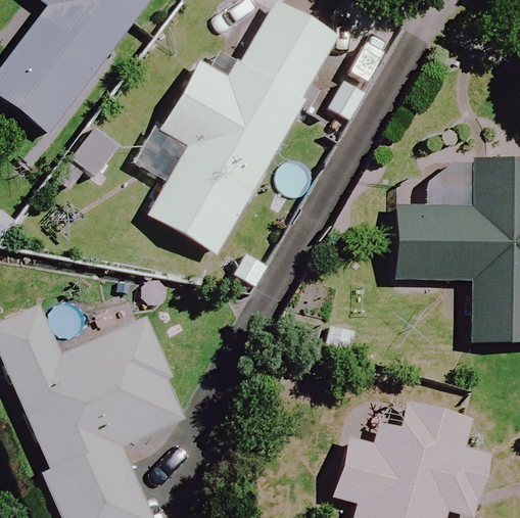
[(42,0),(49,5),(0,69),(0,96),(48,132),(146,0),(42,0)]
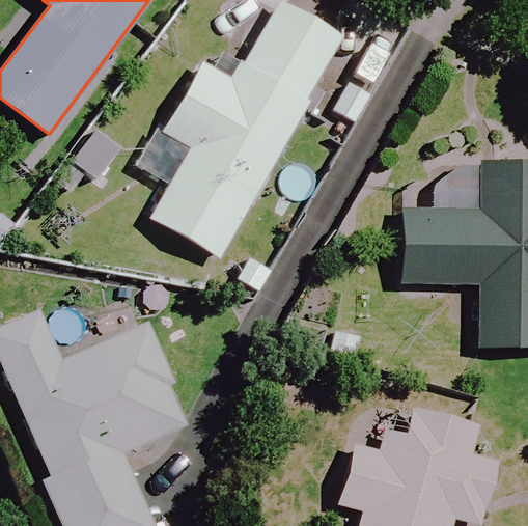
[(342,37),(278,2),(233,81),(201,63),(163,132),(191,147),(150,220),(219,258),(342,37)]
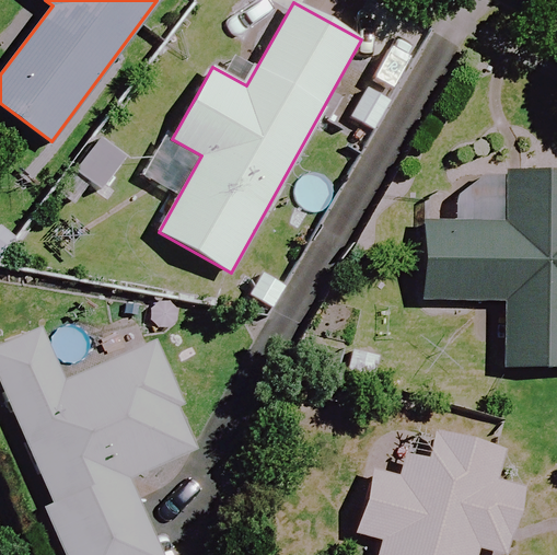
[(379,129),(396,94),(369,80),(351,115),(379,129)]
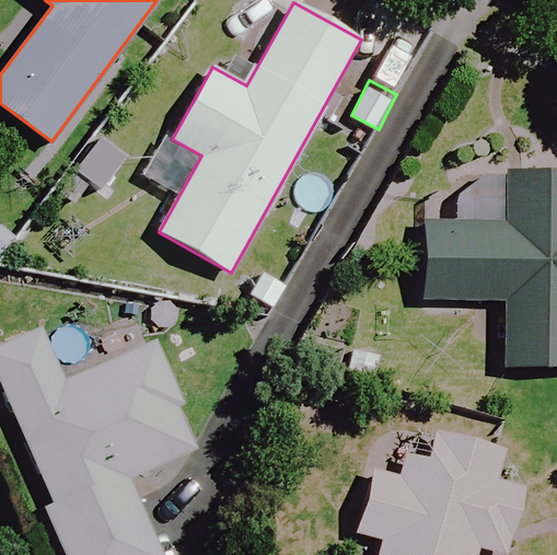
[(556,174),(460,173),(459,223),(425,223),(424,298),(508,299),(507,366),(556,367),(556,174)]
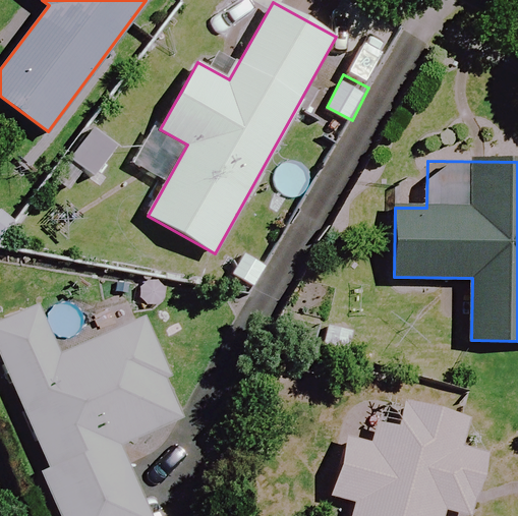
[(59,353),(38,303),(0,319),(0,351),(48,464),(42,466),(62,515),(151,515),(120,443),(184,415),(144,319),(59,353)]
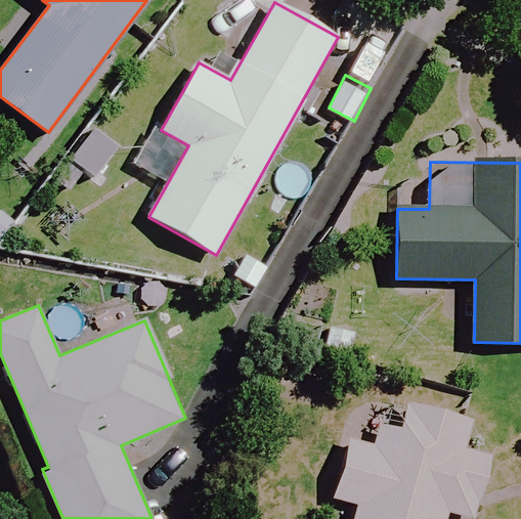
[(406,401),(393,450),(350,438),(334,496),(358,504),(353,518),(444,518),(448,509),(475,517),(491,457),(465,448),(472,420),(406,401)]
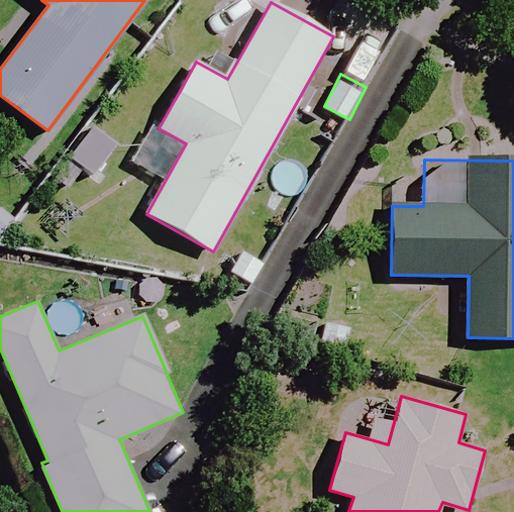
All buildings are outlined.
